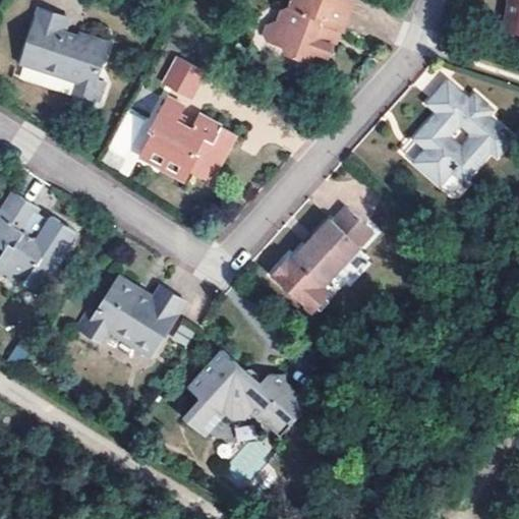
[(291,0),(289,6),(284,9),(278,25),(275,24),(270,38),(285,43),(312,53),(325,58),(332,42),(335,34),(338,26),(342,29),(353,0),(291,0)]
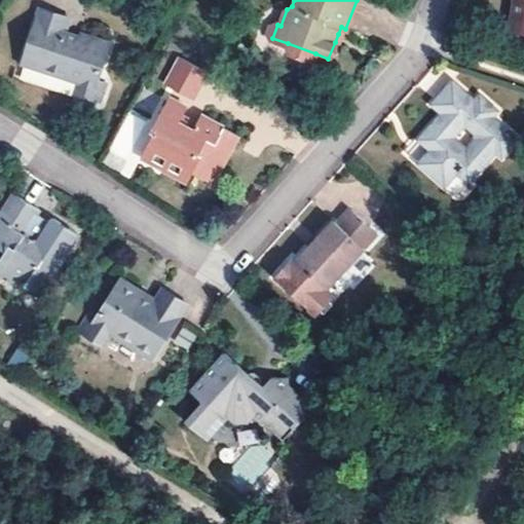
[(513,0),(508,30),(523,32),(523,0),(513,0)]
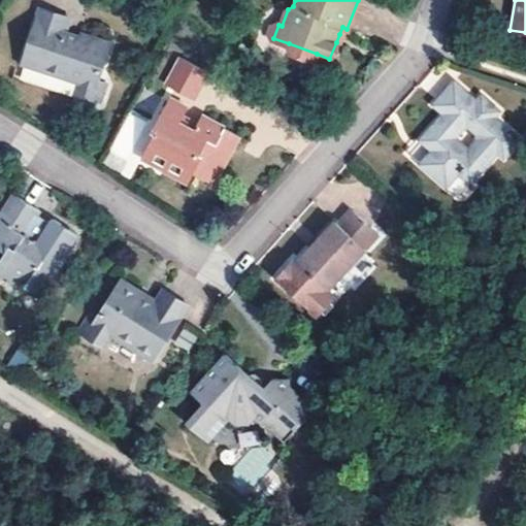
[(67,18),(38,7),(21,62),(77,84),(73,93),(98,101),(103,84),(96,81),(108,43),(79,34),(78,37),(63,31),(67,18)]
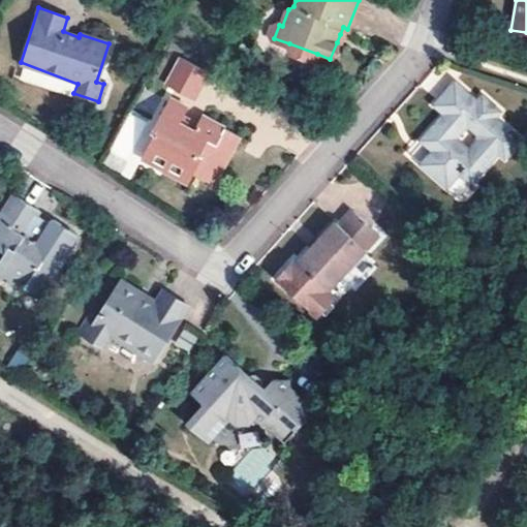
[(266,35),(274,38),(279,25),(272,22),(266,35)]
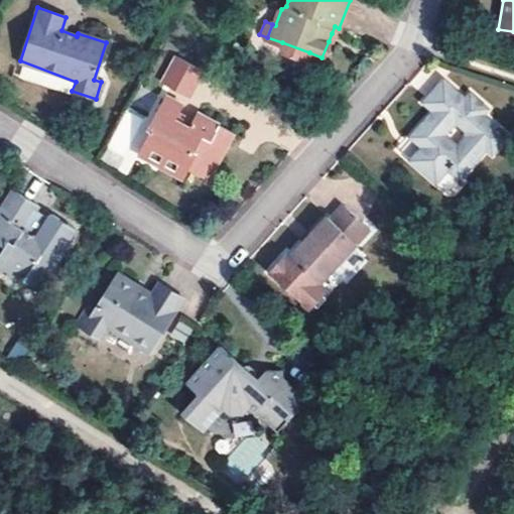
[(334,43),(339,28),(335,26),(332,33),(329,41),(334,43)]
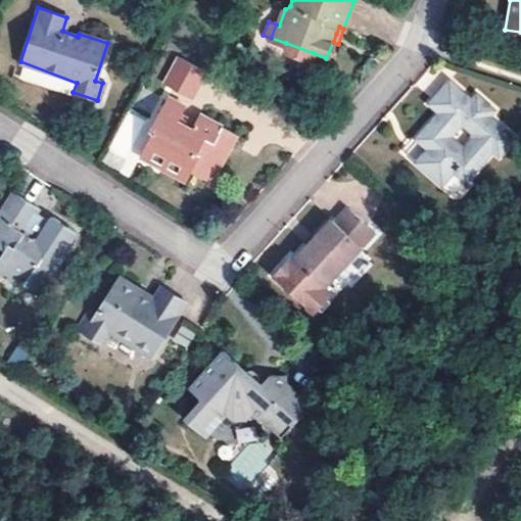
[(314,53),(286,43),(288,52),(306,58),(314,53)]
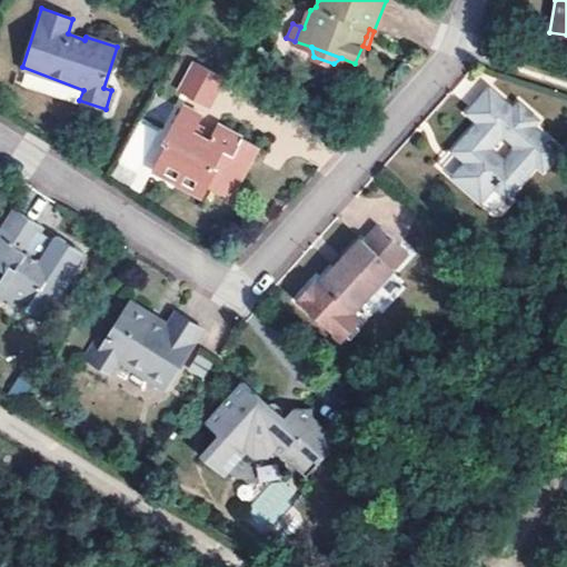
[(222,76),(195,61),(178,90),(207,106),(222,76)]
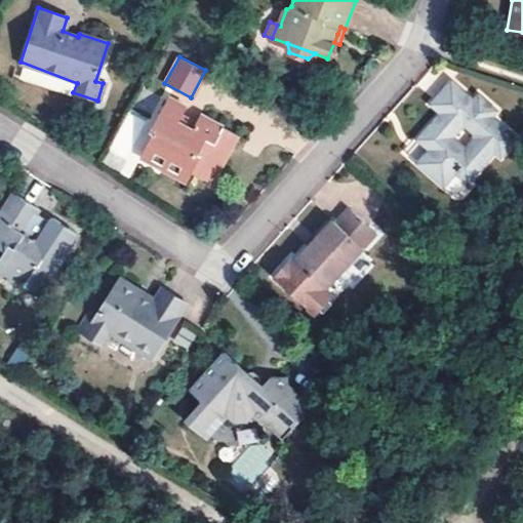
[(451,79),(431,102),(440,111),(417,136),(430,149),(417,161),(454,195),(494,151),(499,154),(516,136),(491,115),(496,109),(479,93),(473,98),(451,79)]
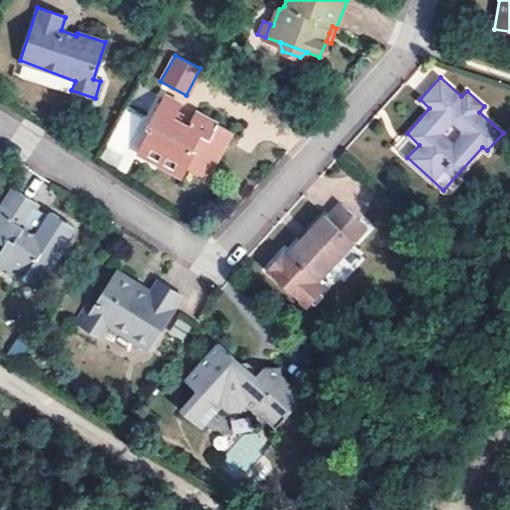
[(180,104),(163,93),(146,125),(149,127),(137,149),(182,173),(185,166),(204,176),(230,130),(195,111),(191,118),(187,124),(173,117),(177,110),(180,104)]
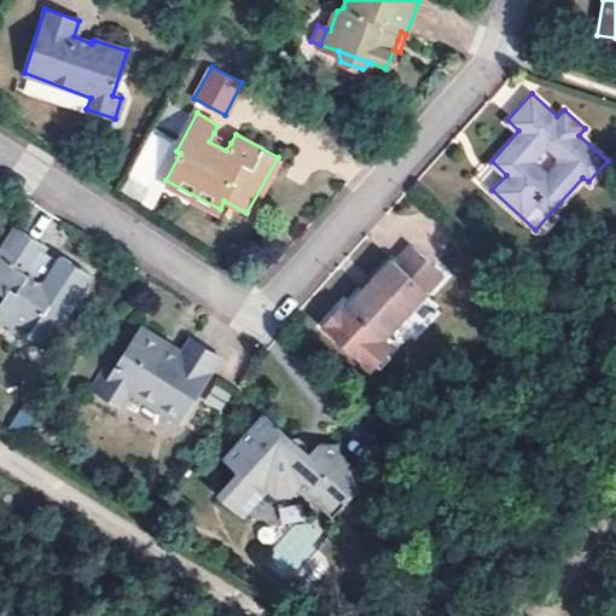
[(231,143),(214,133),(209,141),(226,150),(231,143)]
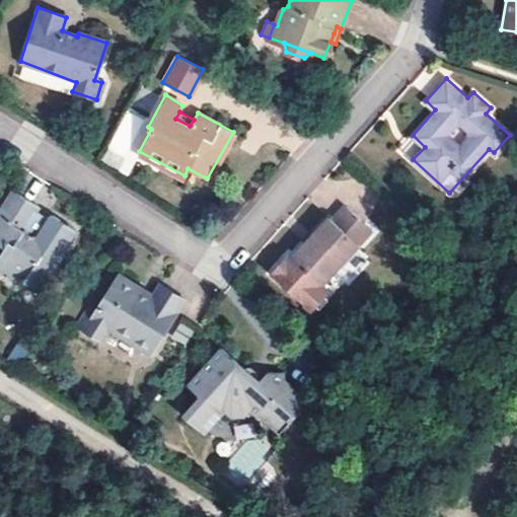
[(39,204),(12,188),(0,206),(0,234),(7,239),(3,244),(0,249),(0,263),(38,288),(77,228),(50,211),(48,216),(35,209),(39,204)]
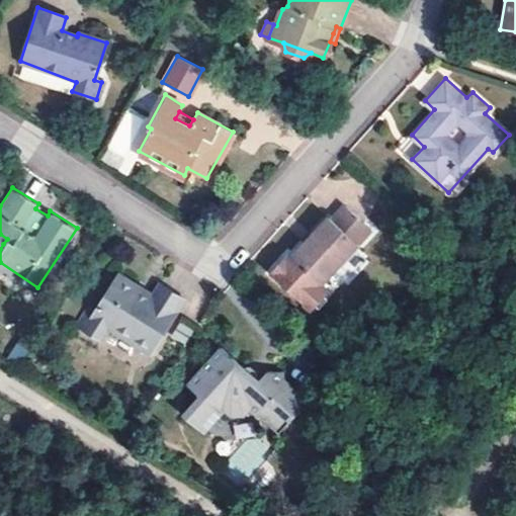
[(326,218),(288,258),(285,255),(269,275),(309,311),(326,292),(319,285),(369,230),(342,204),(329,220),(326,218)]
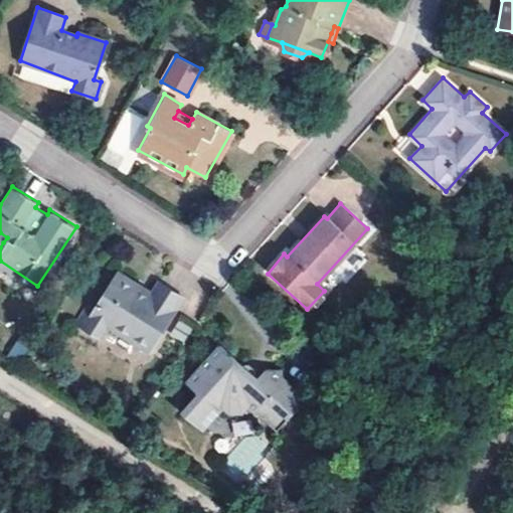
[(88,302),(76,319),(100,335),(107,324),(146,349),(181,296),(158,281),(151,291),(144,286),(118,269),(94,306),(88,302)]
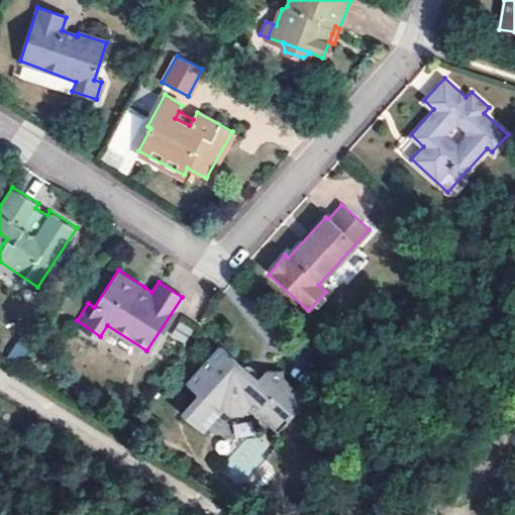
[(254,378),(218,346),(186,383),(198,395),(181,413),(201,430),(222,408),(227,412),(244,411),(248,407),(276,430),(305,400),(281,378),(279,369),(261,371),(254,378)]
